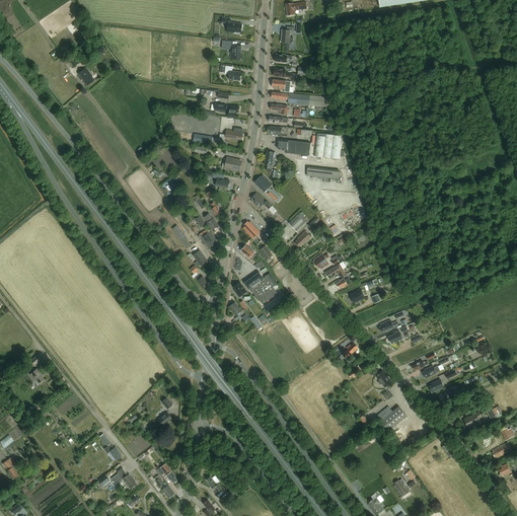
[(301,7),(305,6),(304,0),(291,0),(284,1),(286,12),(293,11),(292,7),(301,6),(301,7)]
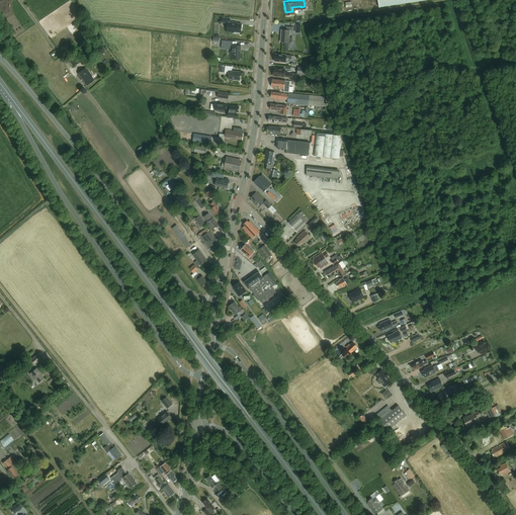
[(221,15),(220,19),(226,20),(225,29),(232,29),(239,29),(240,21),(228,20),(228,15),(221,15)]
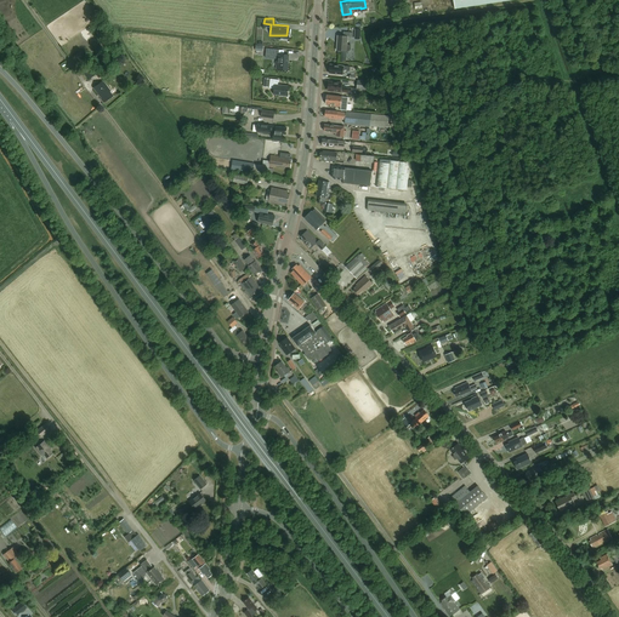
[(345,41),(346,33),(350,34),(351,29),(341,28),(341,33),(335,33),(334,47),(346,47),(348,46),(348,43),(345,41)]
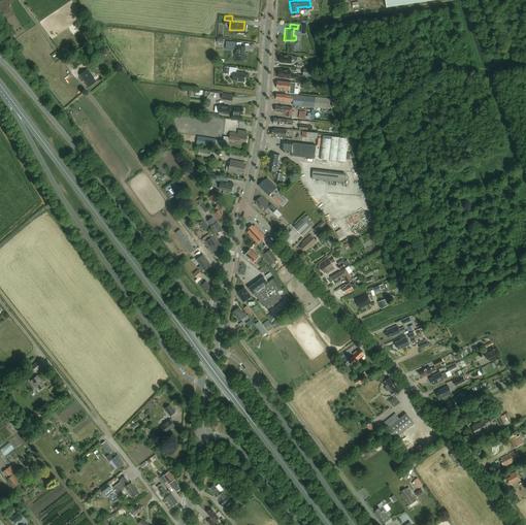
[(67,40),(62,44),(68,52),(73,47),(67,40)]
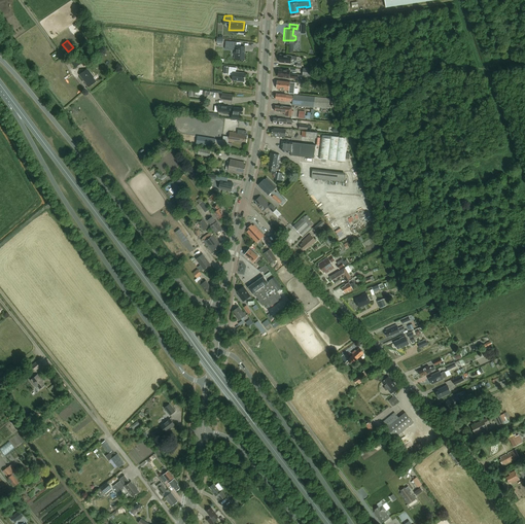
[(242,57),(243,44),(233,43),(232,56),(242,57)]
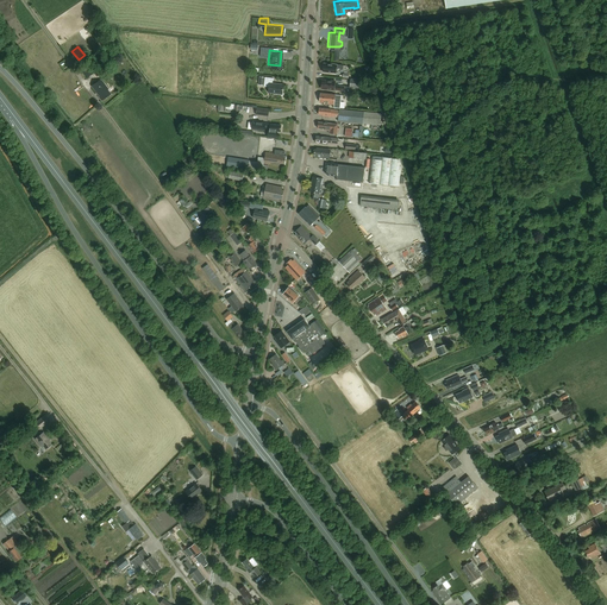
[(85,74),(93,68),(87,58),(77,65),(85,74)]
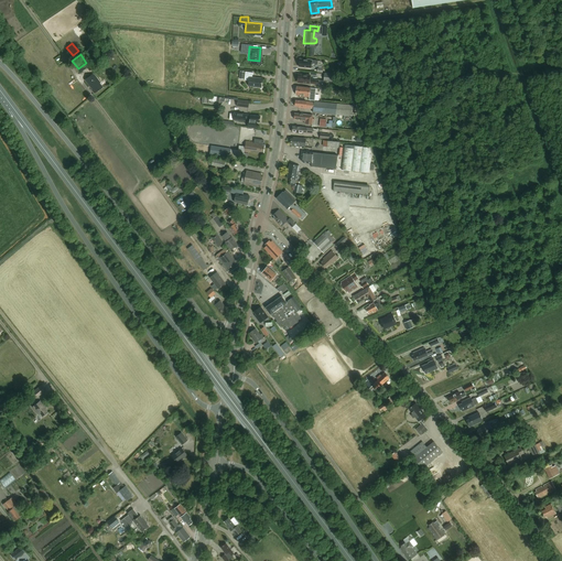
[(319,58),(307,57),(307,56),(302,55),(302,56),(298,56),(296,64),(304,64),(304,65),(309,66),(310,60),(319,61),(319,58)]
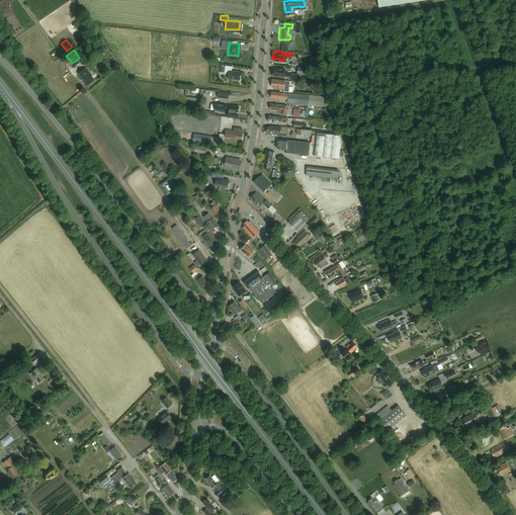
[(219,63),(218,70),(223,70),(223,71),(227,71),(226,76),(238,78),(239,69),(230,68),(230,64),(219,63)]
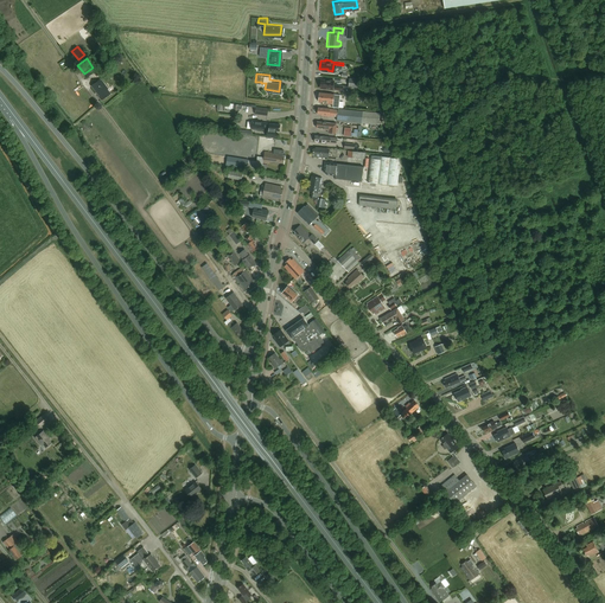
[(97,76),(89,83),(96,92),(95,94),(99,97),(108,90),(104,87),(106,85),(97,76)]
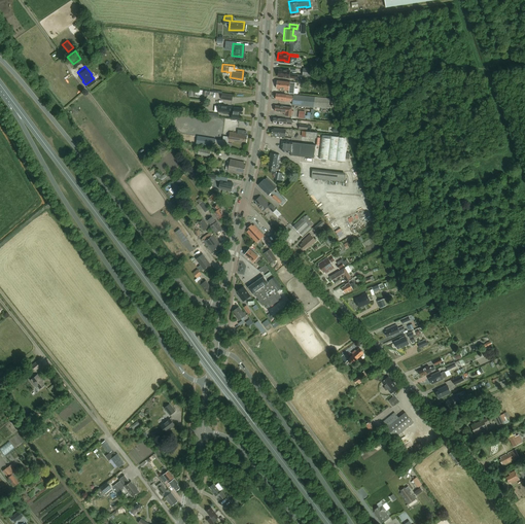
[(288,68),(276,67),(276,74),(291,75),(291,77),(295,78),(295,77),(303,78),(304,72),(287,71),(288,68)]
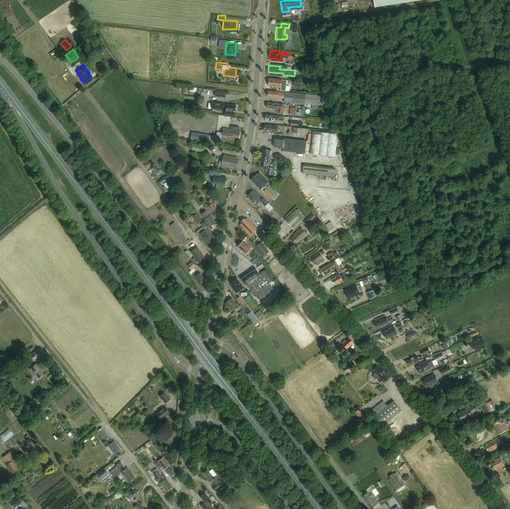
[(278,88),(300,90),(300,89),(294,88),(294,87),(293,87),(288,86),(289,77),(285,77),(285,79),(279,79),(280,77),(267,76),(267,83),(270,84),(270,85),(279,86),(278,88)]
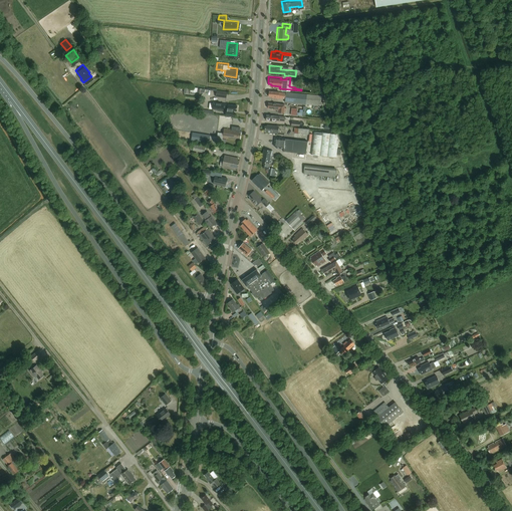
[(319,93),(284,89),(284,90),(277,90),(277,89),(267,88),(267,93),(270,94),(270,95),(276,96),(276,95),(283,96),(283,99),(318,103),(319,93)]
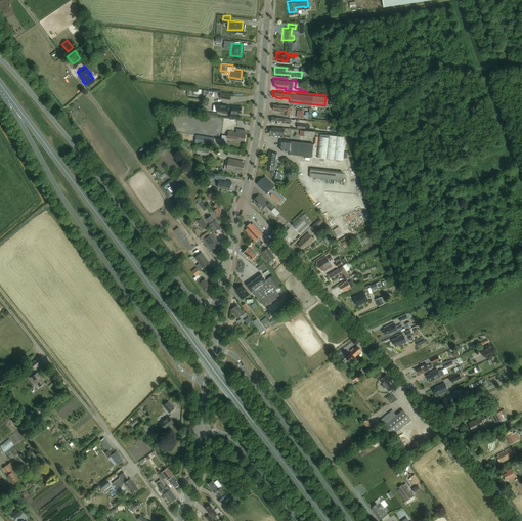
[(240,104),(226,102),(226,106),(230,106),(230,110),(228,110),(228,115),(235,115),(236,110),(240,111),(240,104)]
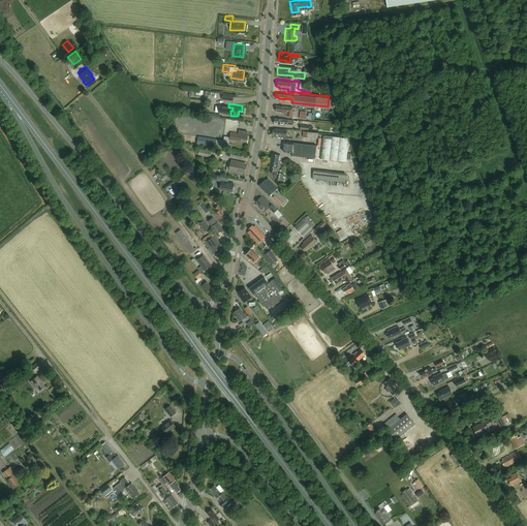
[(274,105),(273,106),(274,107),(274,109),(279,110),(279,111),(284,111),(283,113),(290,114),(290,105),(284,104),(274,103),(274,104),(274,105)]
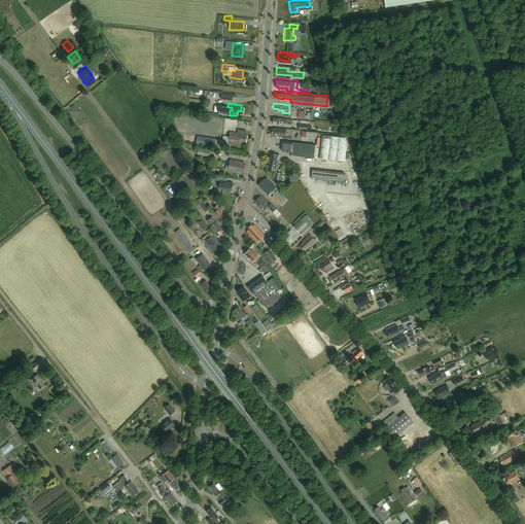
[(209,118),(209,126),(214,126),(214,120),(221,120),(221,115),(208,114),(208,118),(209,118)]
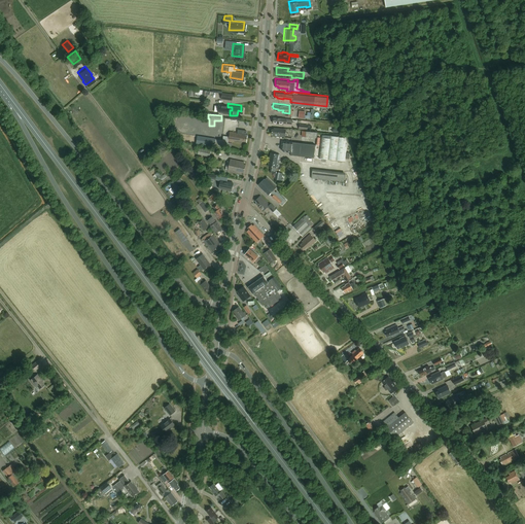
[(283,135),(284,127),(272,126),(272,127),(270,127),(270,132),(271,132),(271,133),(274,133),(274,134),(283,135)]
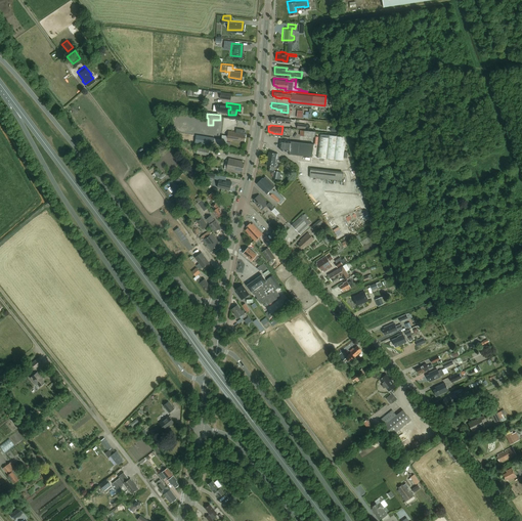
[(226,128),(224,138),(230,139),(231,136),(243,138),(244,133),(243,132),(243,127),(234,126),(234,129),(226,128)]
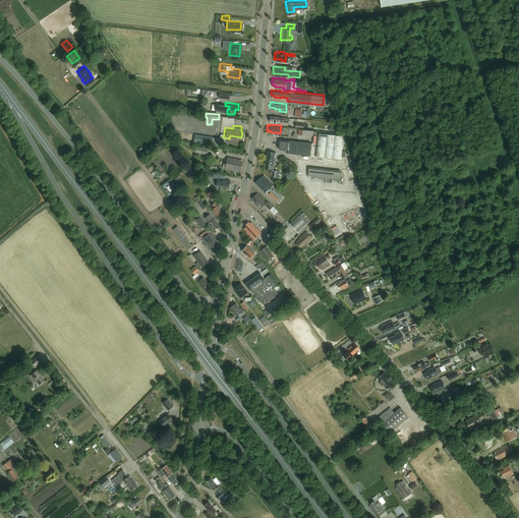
[(223,136),(204,133),(203,139),(222,142),(223,136)]
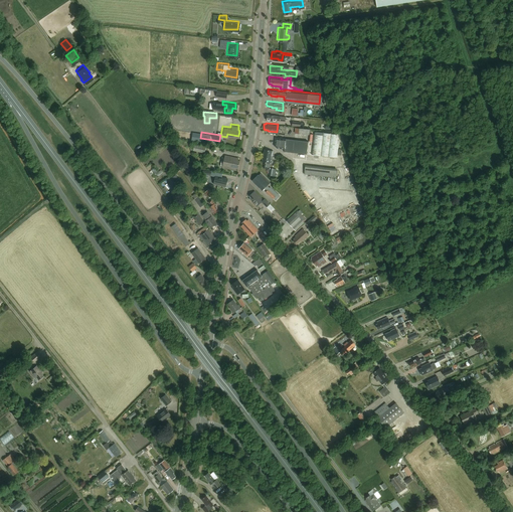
[(331,143),(306,140),(306,139),(274,136),(273,144),(276,146),(283,147),(282,149),(305,152),(305,151),(330,154),(331,143)]
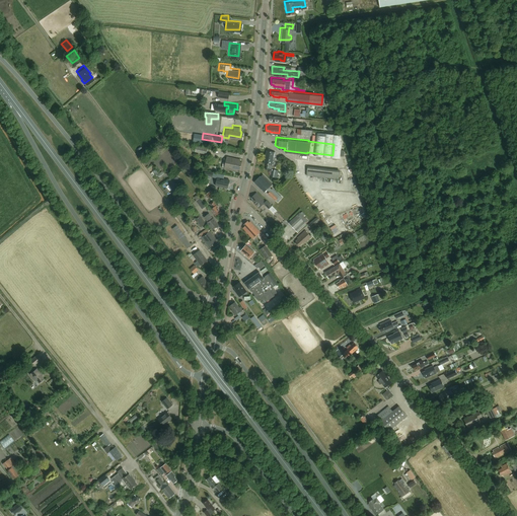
[(204,152),(205,146),(194,143),(193,149),(204,152)]
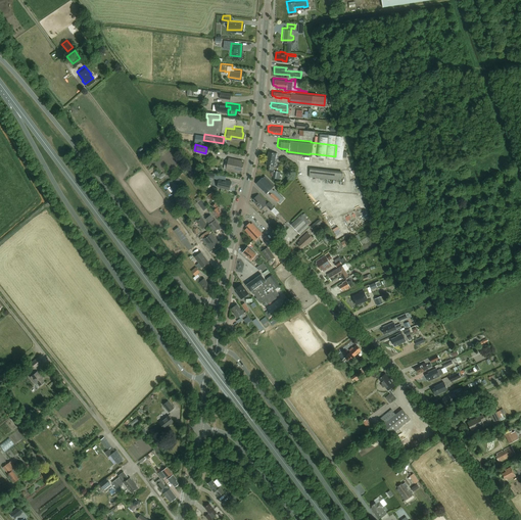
[(276,151),(267,149),(264,162),(267,162),(266,169),(272,170),(271,175),(275,176),(276,169),(272,169),(273,163),(274,163),(275,156),(276,151)]
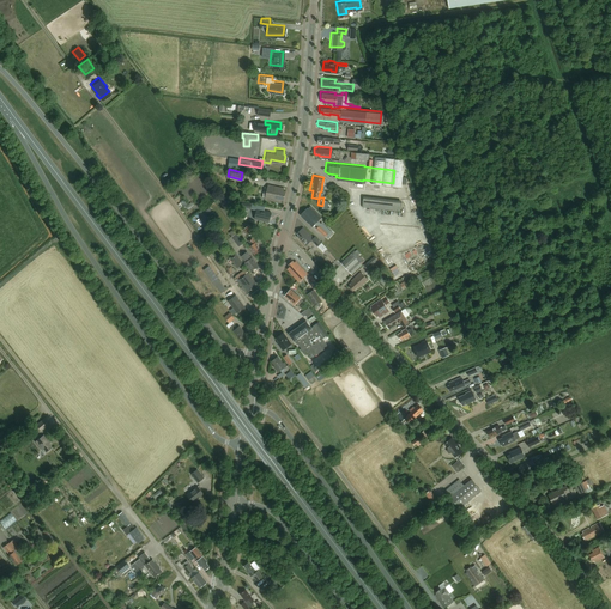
[(266,182),(262,196),(278,200),(278,198),(280,198),(283,188),(280,188),(282,186),(266,182)]
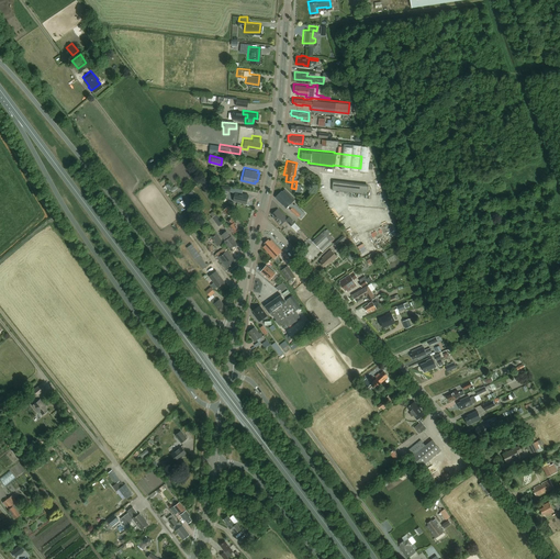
[(331,188),(342,189),(365,191),(366,181),(331,178),(329,188),(331,188)]
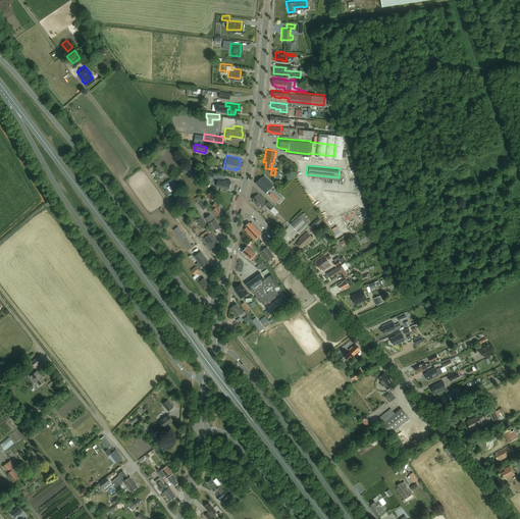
[(271,183),(262,173),(260,175),(259,174),(254,180),(263,191),(266,188),(268,191),(267,192),(274,199),(275,199),(277,201),(281,196),(271,187),(271,188),(268,186),(271,183)]
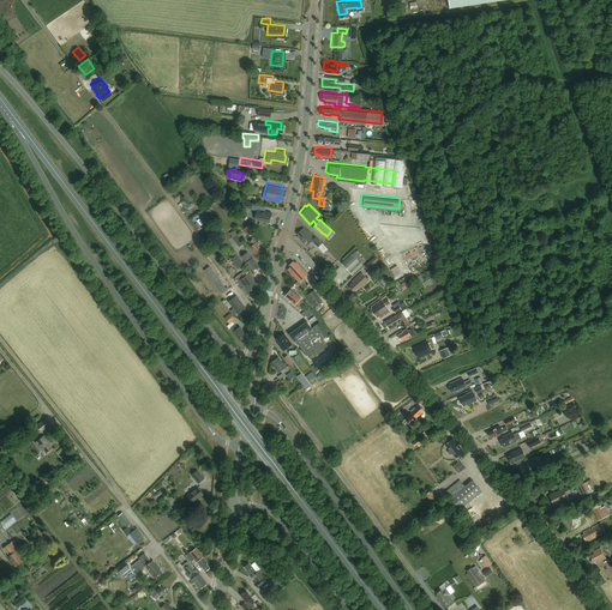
[(255,206),(252,216),(267,219),(269,210),(255,206)]
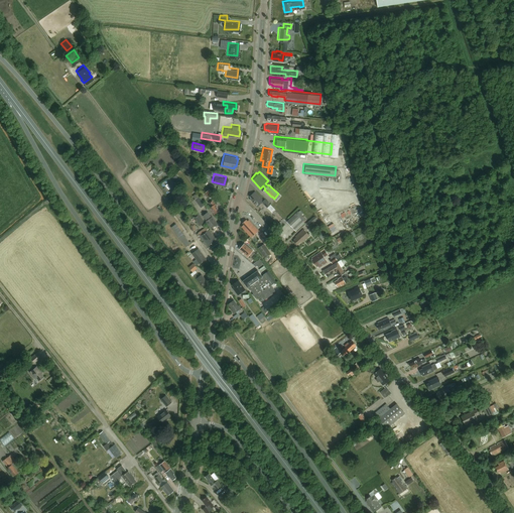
[(202,188),(208,196),(213,191),(209,186),(208,187),(206,185),(202,188)]
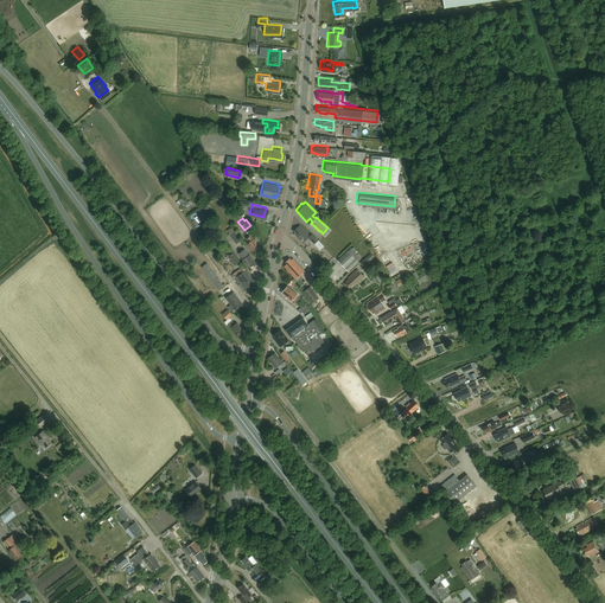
[(198,232),(211,222),(209,219),(196,229),(198,232)]
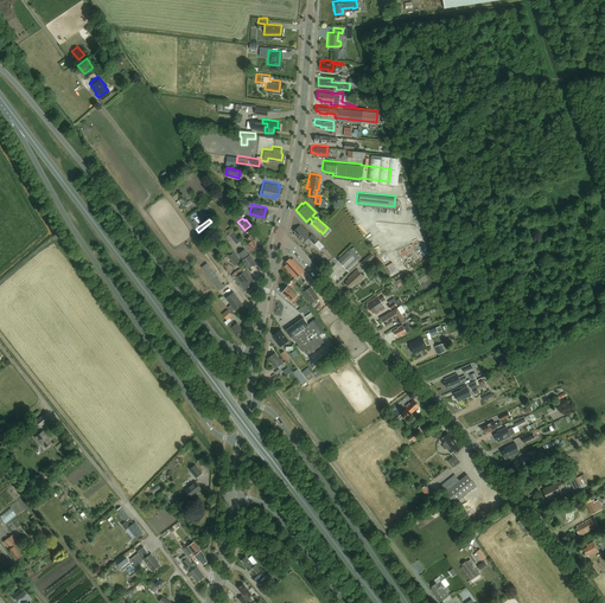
[(292,229),(293,230),(291,231),(300,241),(306,235),(312,241),(316,238),(310,231),(309,233),(298,222),(292,229)]
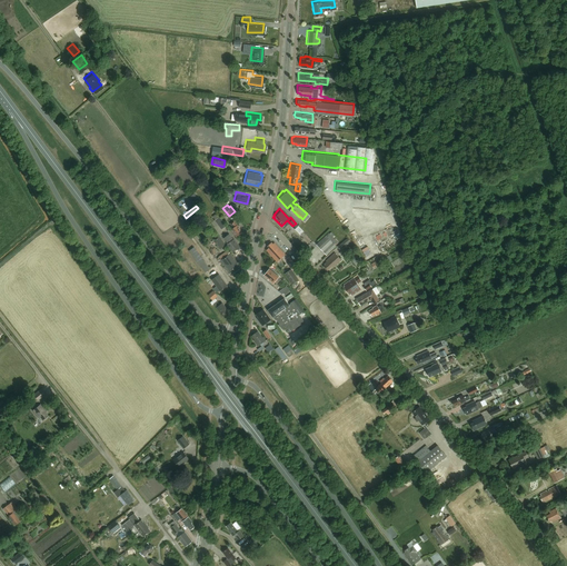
[(219,227),(225,222),(217,214),(212,217),(219,227)]
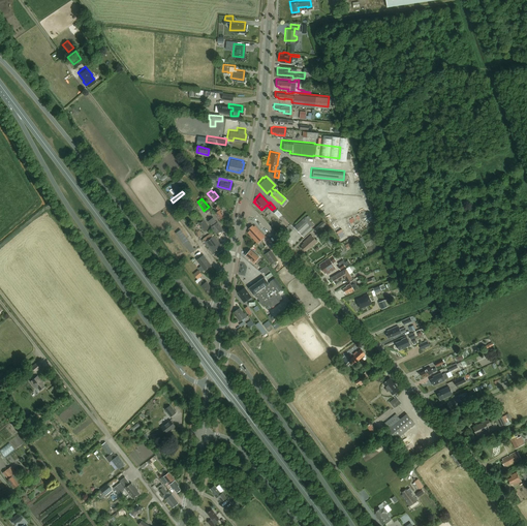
[(223,213),(215,202),(212,205),(215,209),(213,210),(218,217),(223,213)]
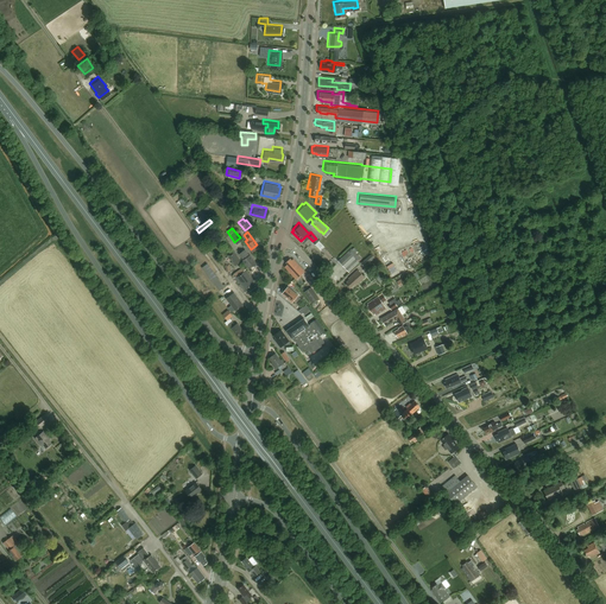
[(358,252),(355,249),(352,245),(351,246),(349,246),(336,258),(346,269),(357,259),(359,256),(357,253),(358,252)]
